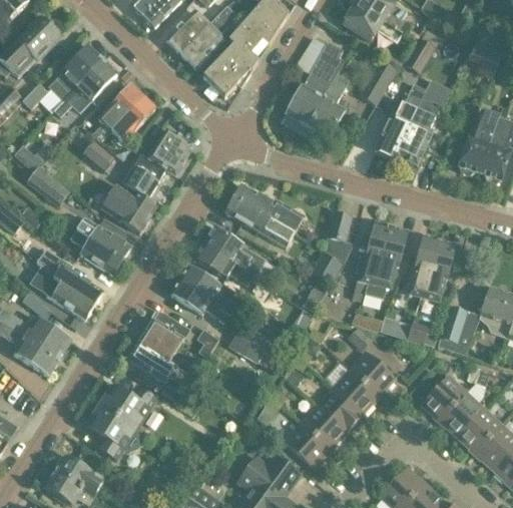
[(0,0),(0,27),(1,28),(27,2),(25,0),(0,0)]
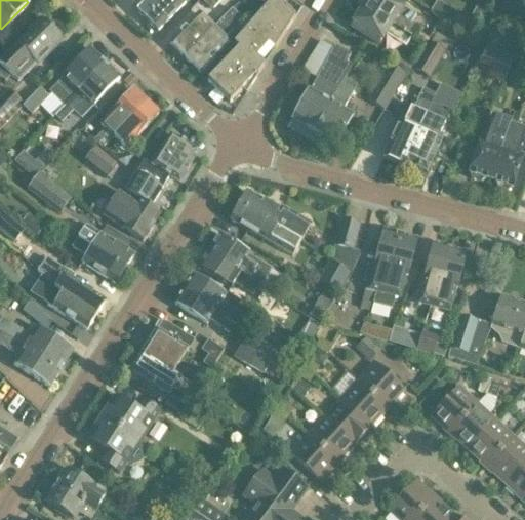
[(145,15),(158,0),(137,0),(133,4),(145,15)]
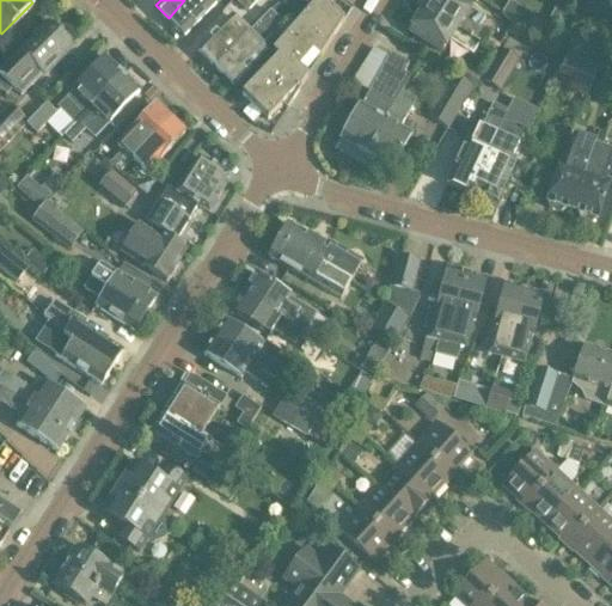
[(183,31),(213,0),(184,0),(169,18),(182,32),(183,31)]
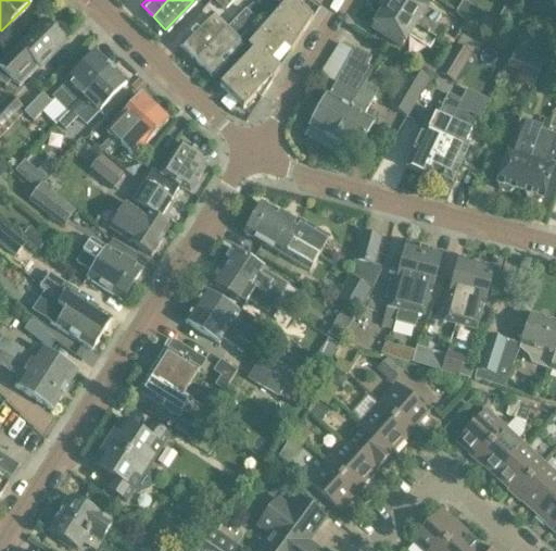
[(247,42),(252,48),(218,83),(242,104),(255,91),(258,95),(312,14),(295,3),(298,0),(274,0),(281,7),(247,42)]
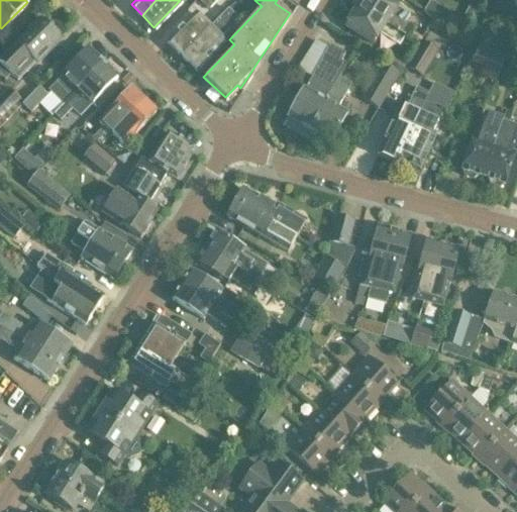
[(232,0),(227,6),(232,11),(238,4),(234,0),(232,0)]
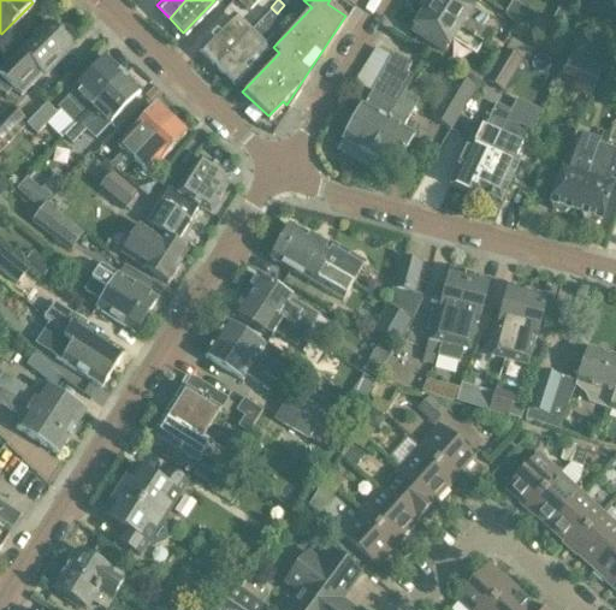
[(481,40),(489,29),(466,13),(473,3),(469,0),(428,0),(426,4),(481,40)]
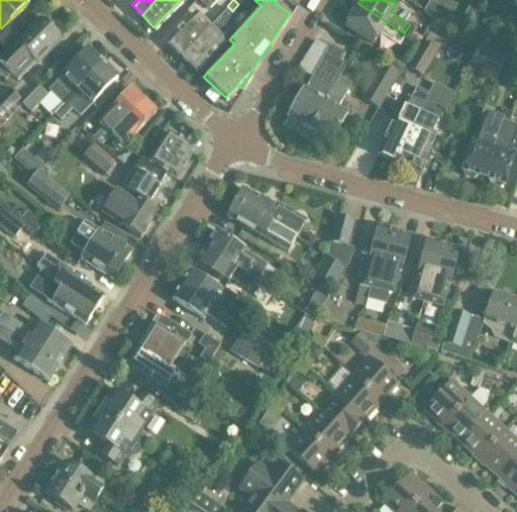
[(443,20),(450,10),(435,0),(428,0),(423,7),(443,20)]
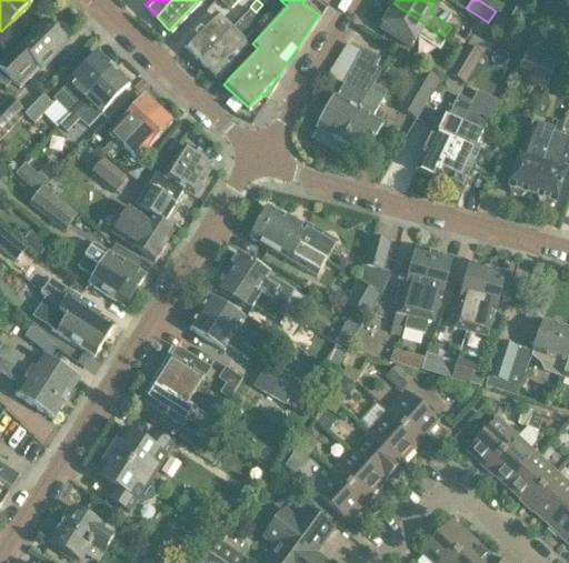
[(509,16),(520,22),(528,9),(518,2),(509,16)]
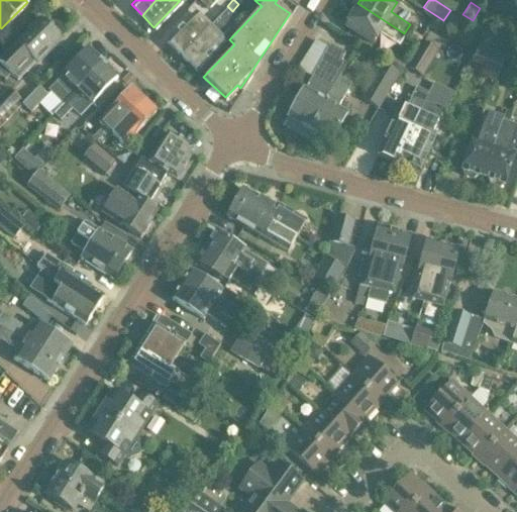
[(404,33),(357,3),(345,21),(373,39),(379,30),(398,43),(404,33)]
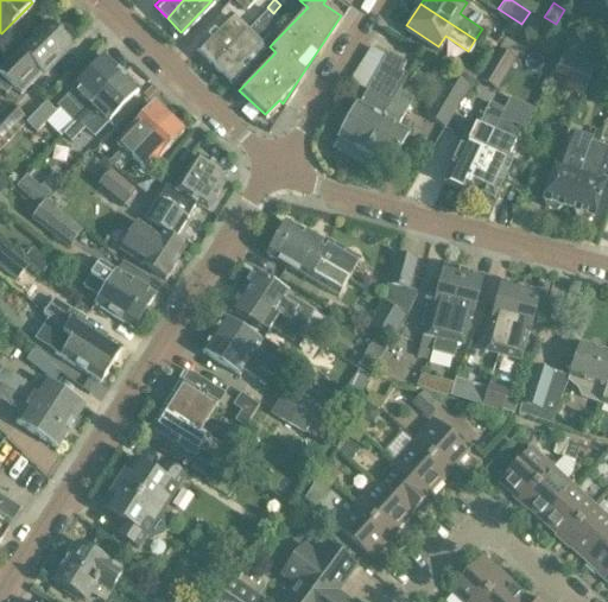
[(258,40),(279,19),(267,7),(246,29),(213,62),(229,80),(263,45),(258,40)]
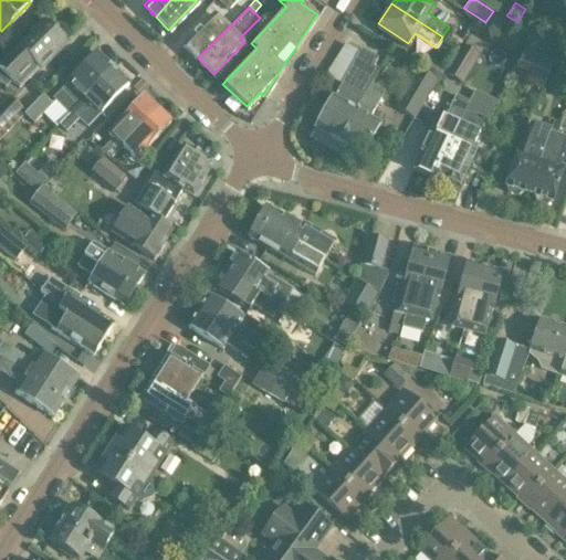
[(198,57),(229,27),(213,11),(182,43),(198,57)]
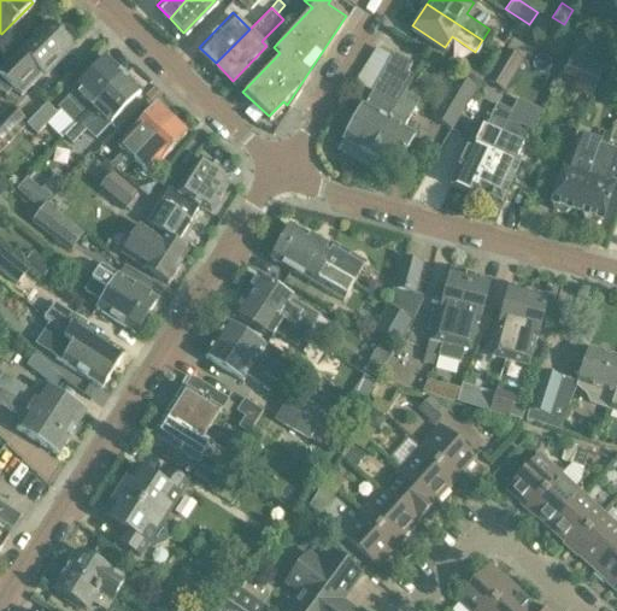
[(71,42),(50,21),(0,70),(0,72),(15,87),(15,86),(22,93),(71,42)]
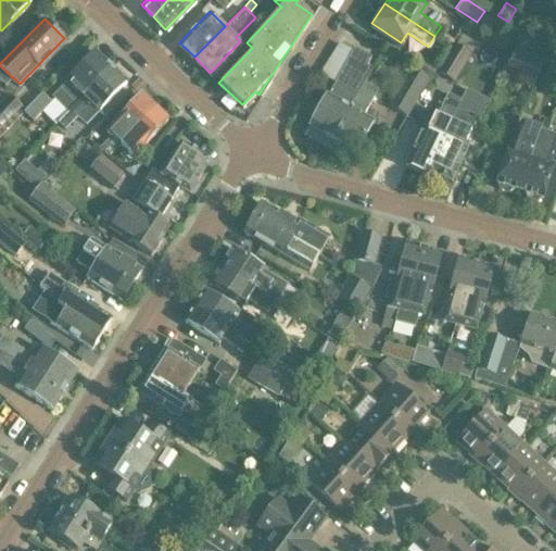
[(454,80),(471,51),(454,41),(437,71),(454,80)]
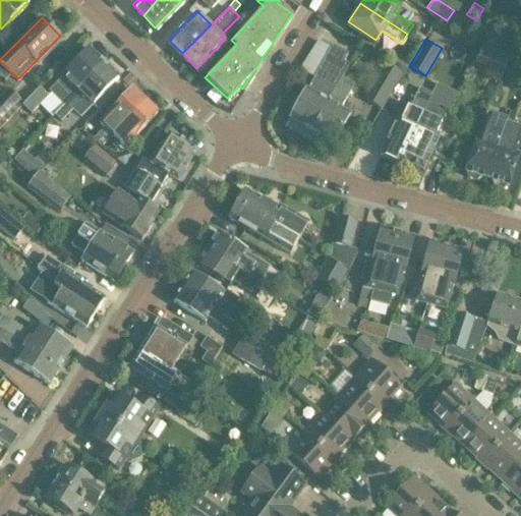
[(475,59),(502,70),(512,49),(483,41),(475,59)]
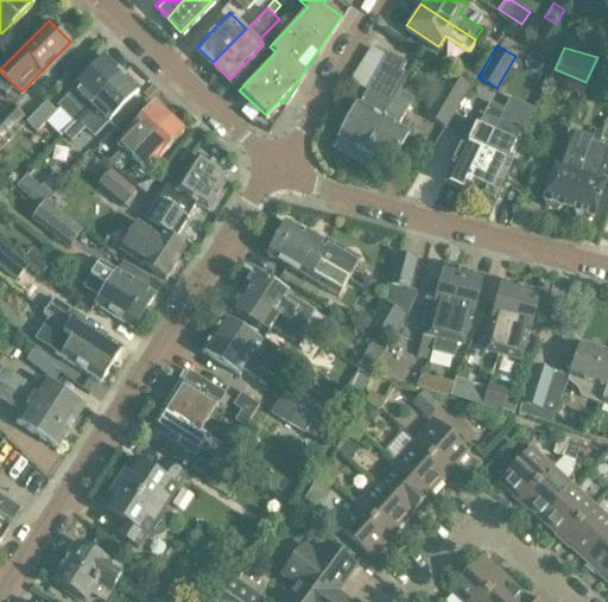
[(379,119),(398,86),(406,70),(400,67),(405,58),(387,49),(358,101),(356,100),(337,135),(365,151),(368,145),(363,141),(369,131),(375,133),(381,121),(379,119)]
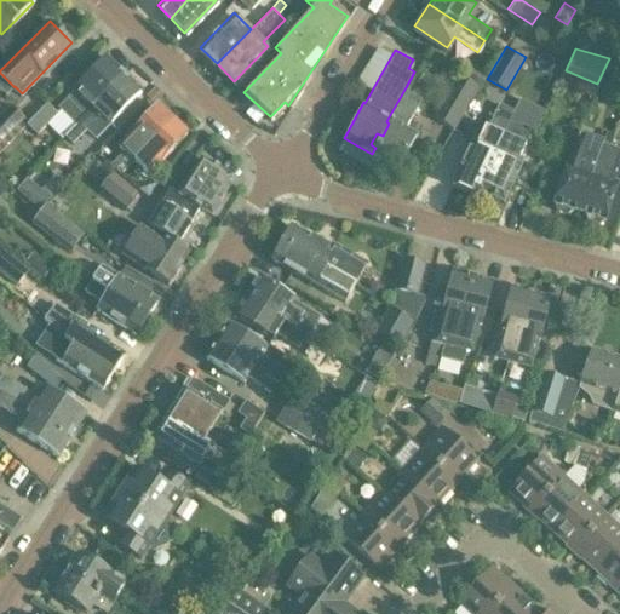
[(76,120),(122,70),(107,55),(55,108),(47,101),(27,121),(36,132),(47,121),(62,137),(78,121),(76,120)]
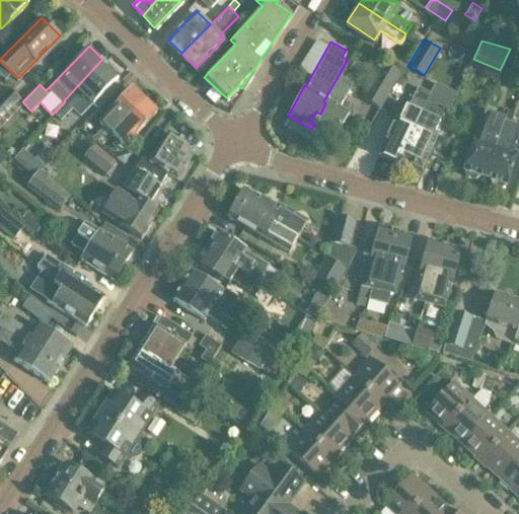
[(402,71),(410,60),(391,49),(384,60),(400,70),(402,71)]
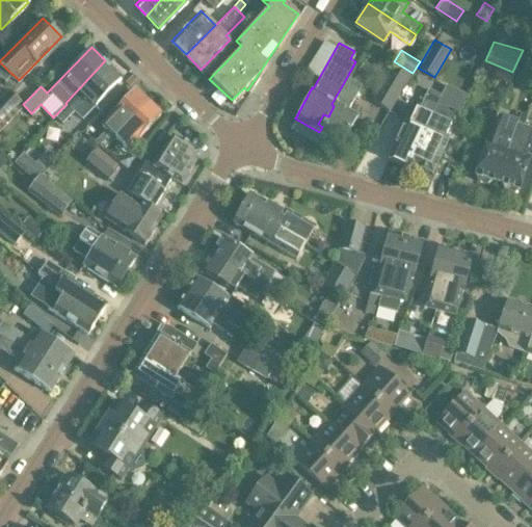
[(531,88),(531,54),(528,53),(513,79),(531,88)]
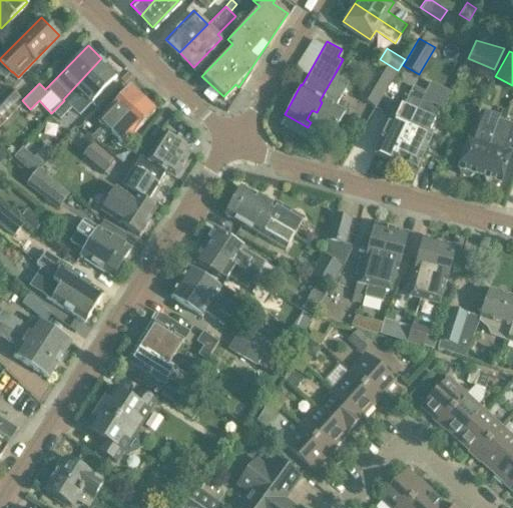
[(90,100),(117,73),(101,58),(63,99),(64,100),(74,111),(78,106),(87,97),(90,100)]
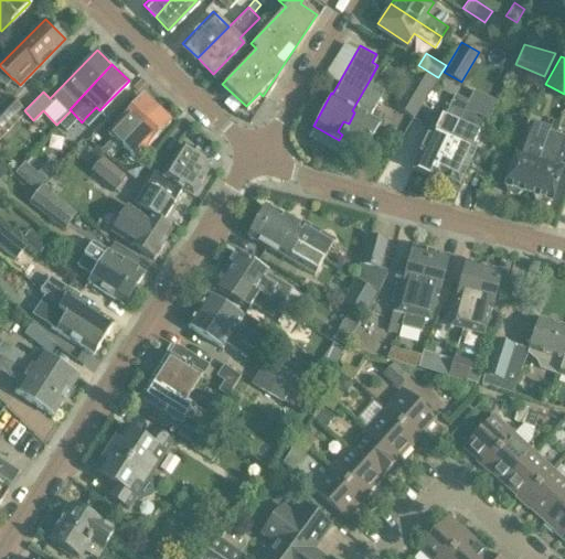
[(418,65),(394,104),(412,115),(436,76),(418,65)]
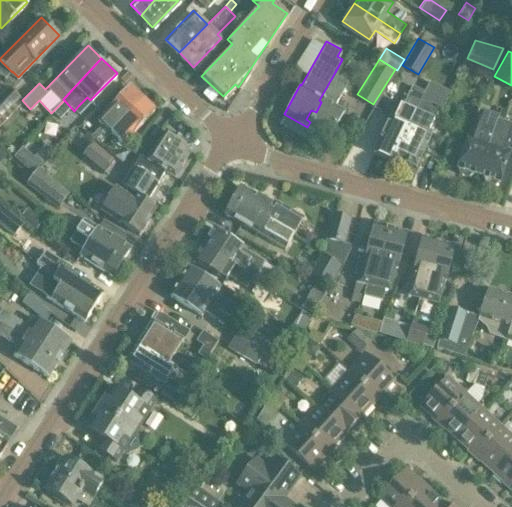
[(327,138),(344,107),(334,103),(347,79),(335,72),(319,100),(321,102),(316,112),(311,110),(306,119),(310,122),(307,127),(327,138)]
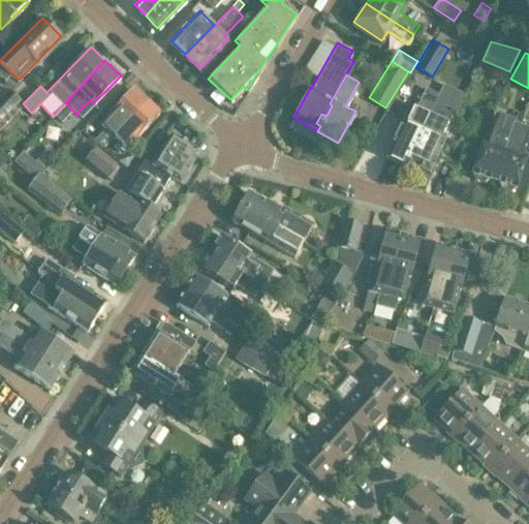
[(465,94),(443,83),(438,92),(426,87),(416,106),(413,104),(408,117),(405,116),(386,155),(404,163),(433,102),(445,108),(456,113),(465,94)]
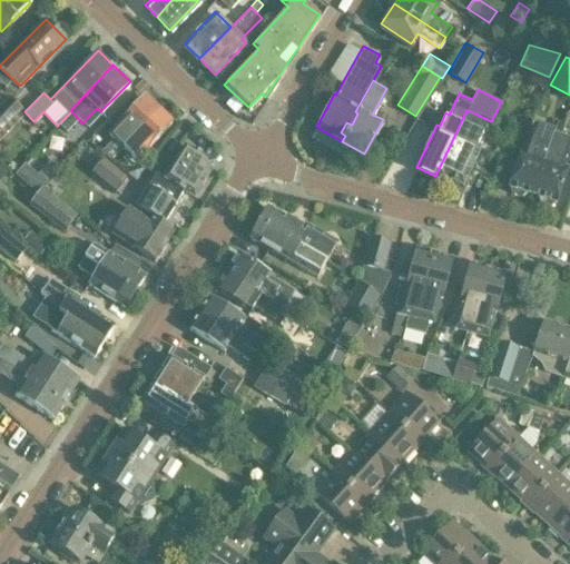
[(0,135),(26,109),(10,94),(0,102),(0,135)]
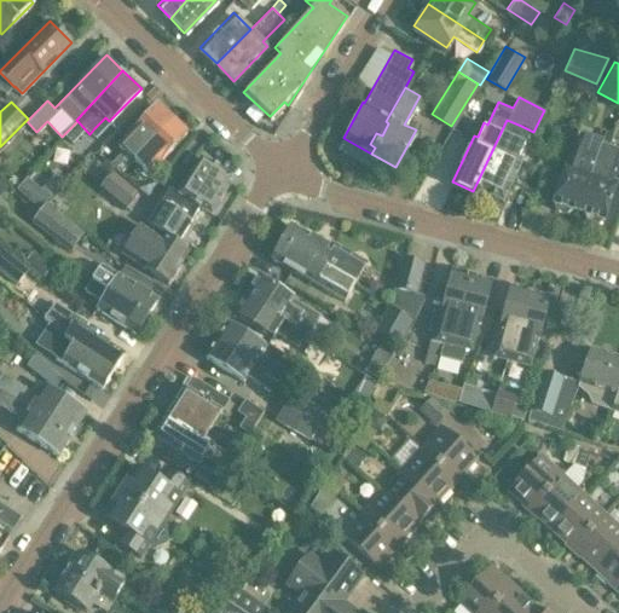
[(121,173),(134,158),(171,116),(157,104),(120,144),(125,149),(111,163),(121,173)]
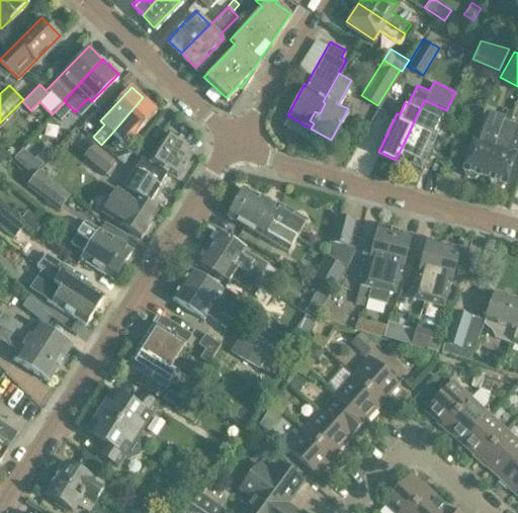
[(134,134),(156,110),(143,97),(112,133),(119,140),(130,130),(134,134)]
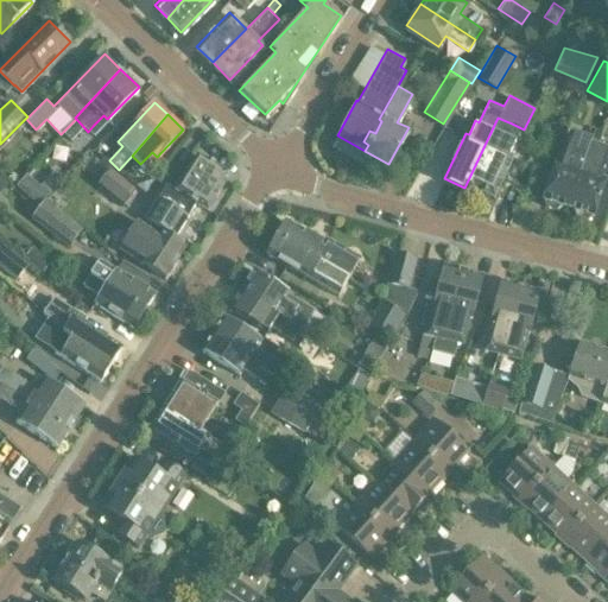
[(493,195),(512,156),(508,153),(514,139),(507,135),(512,124),(498,118),(464,188),(472,191),(474,185),(493,195)]
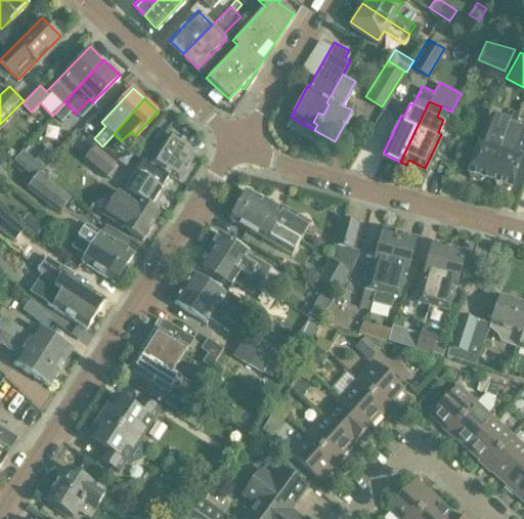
[(513,148),(520,126),(523,115),(523,111),(519,110),(519,111),(512,109),(509,119),(490,172),(489,177),(493,178),(495,184),(506,187),(511,183),(521,152),(513,148)]
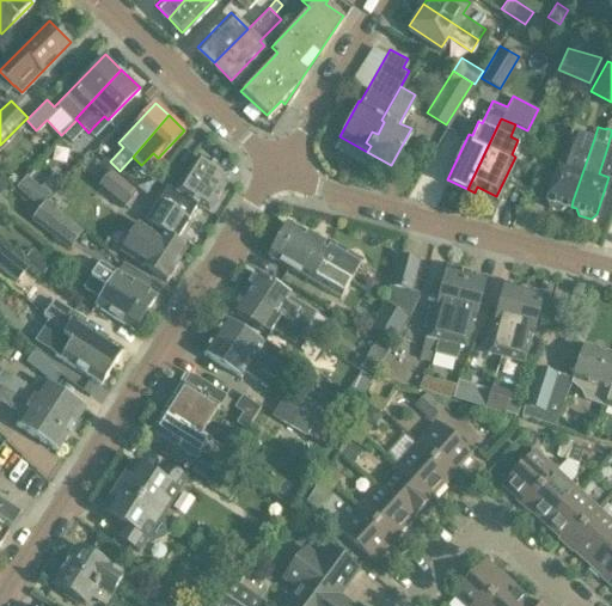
[(564,204),(571,207),(573,201),(594,139),(573,132),(565,153),(562,152),(560,160),(558,160),(545,199),(546,199),(548,203),(560,208),(564,204)]
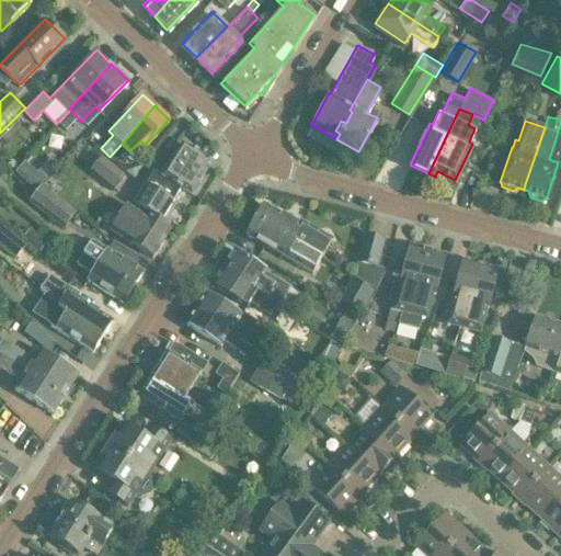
[(191,193),(210,163),(208,156),(182,140),(161,173),(152,169),(134,200),(161,217),(180,186),(191,193)]
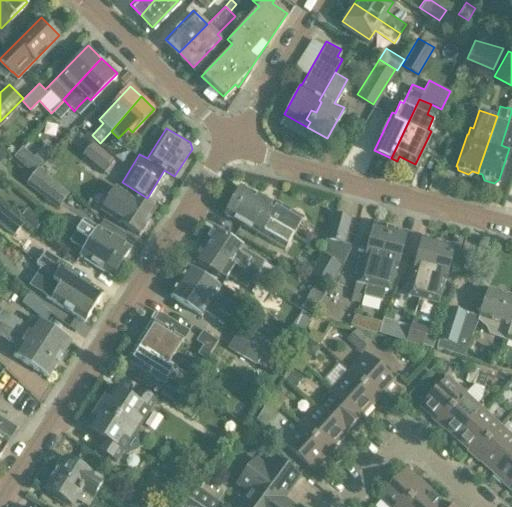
[(103,171),(114,157),(94,140),(82,155),(103,171)]
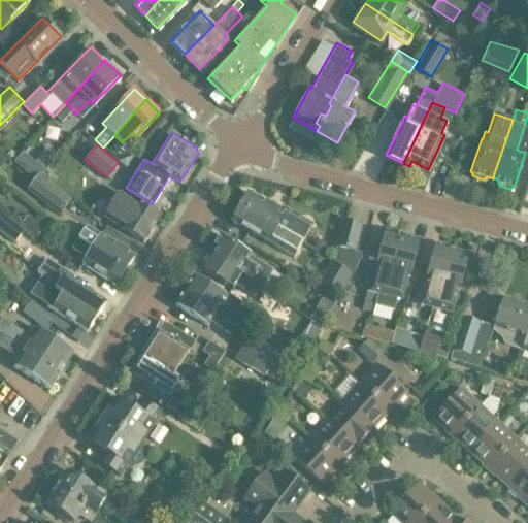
[(35,161),(26,171),(33,178),(42,168),(56,154),(48,146),(35,161)]
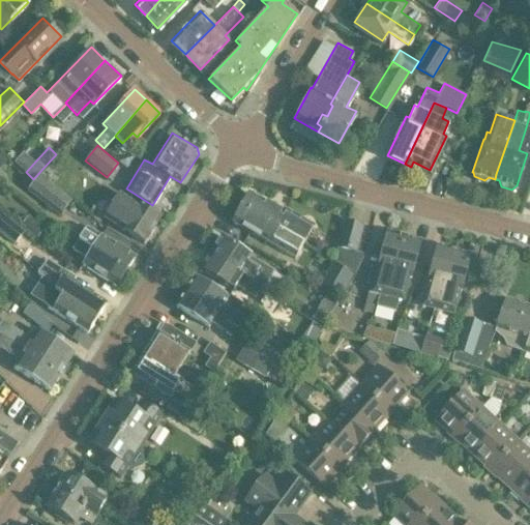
[(60,214),(74,198),(41,172),(28,188),(60,214)]
